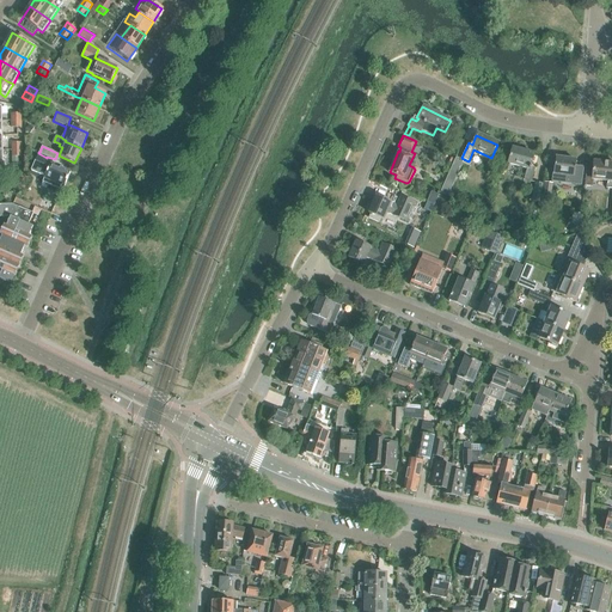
[(526,169),(522,179),(530,182),(533,169),(530,167),(533,154),(513,147),(507,164),(526,169)]
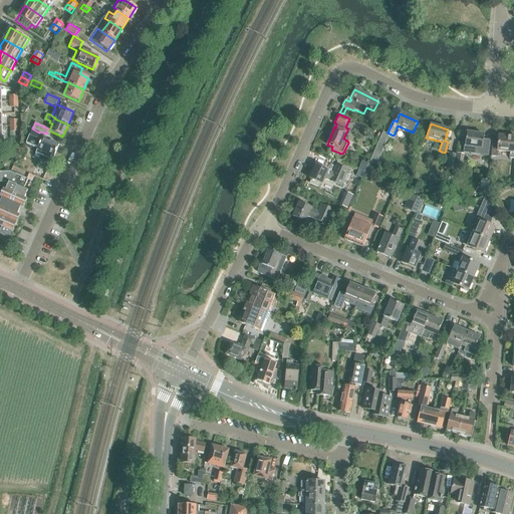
[(36,150),(33,157),(50,164),(58,146),(37,137),(39,133),(32,129),(25,145),(36,150)]
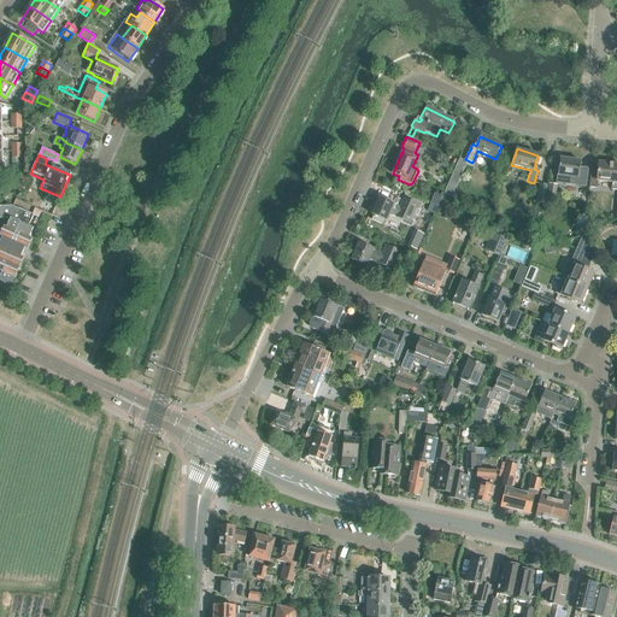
[(559,159),(558,176),(557,184),(587,188),(589,170),(581,169),(581,162),(559,159)]
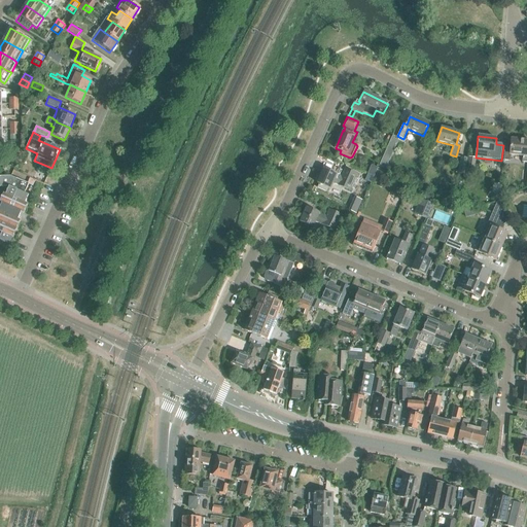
[(384,169),(385,170),(398,140),(391,137),(379,167),(384,169)]
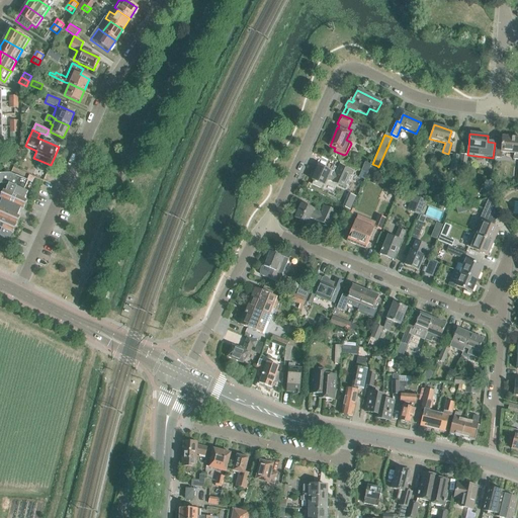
[(496,142),(495,157),(501,158),(501,153),(502,152),(514,154),(514,155),(513,159),(517,159),(517,138),(503,137),(503,143),(496,142)]
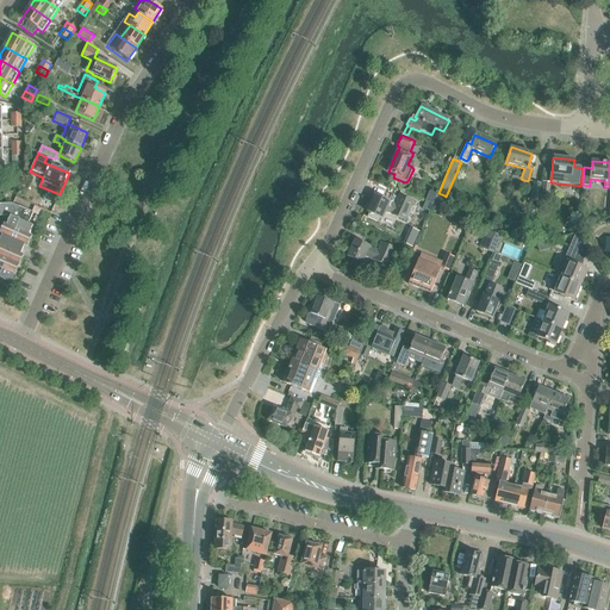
[(535,203),(540,184),(533,182),(528,200),(535,203)]
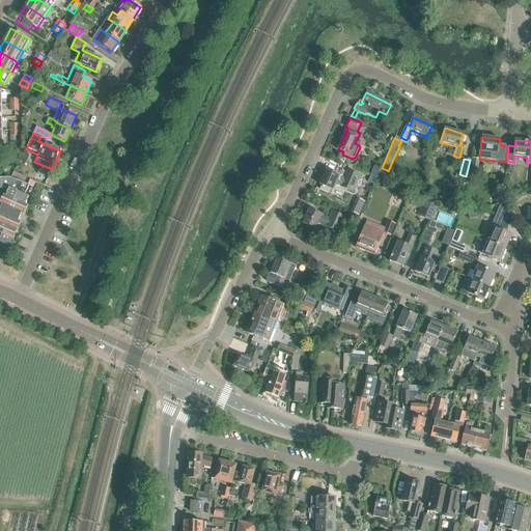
[(476,177),(479,160),(473,159),(470,176),(476,177)]
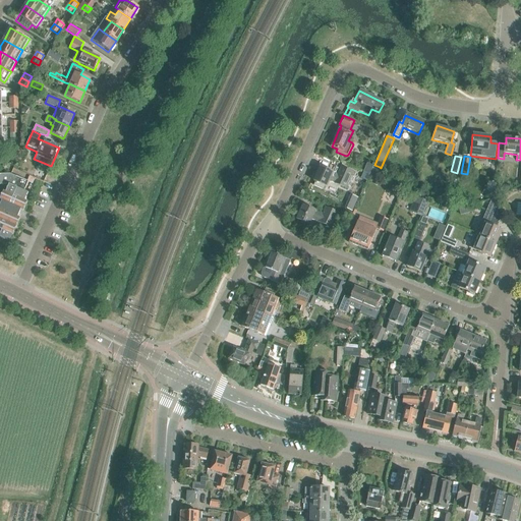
[(370,172),(374,164),(368,161),(364,170),(370,172)]
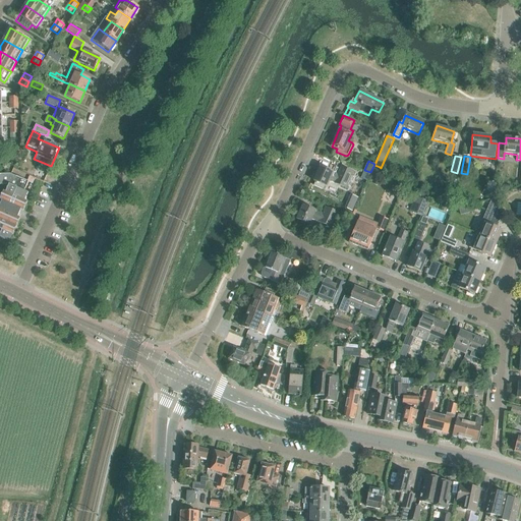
[(368,177),(373,180),(380,167),(374,165),(368,177)]
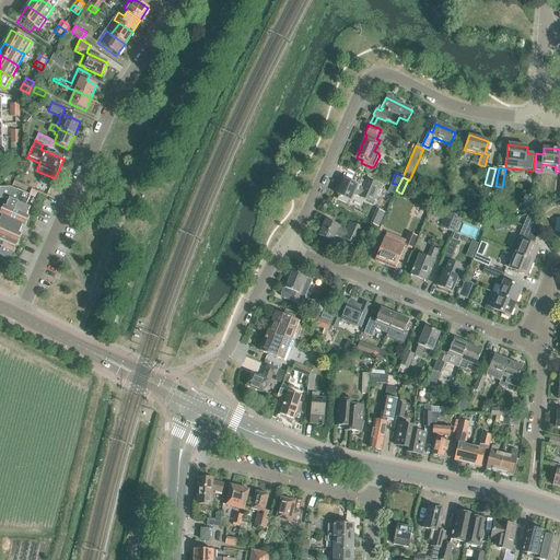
[(339,196),(337,200),(347,205),(349,200),(351,201),(354,194),(361,196),(360,198),(373,203),(381,186),(365,179),(362,187),(359,186),(359,185),(345,178),(337,195),(339,196)]
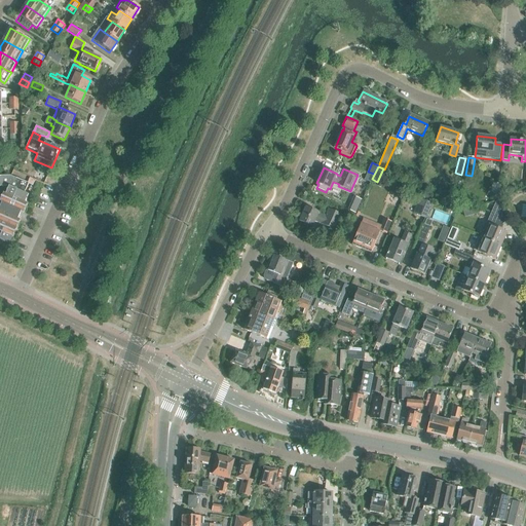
[(370,182),(371,180),(373,177),(367,174),(365,180),(370,182)]
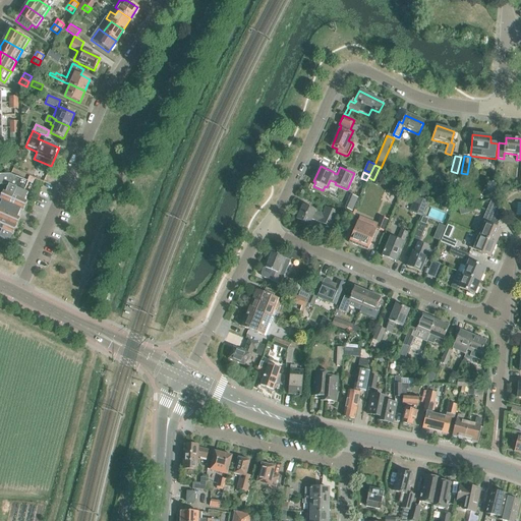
[(29,182),(10,174),(0,174),(0,184),(7,184),(8,185),(5,192),(3,191),(0,196),(0,200),(1,201),(0,204),(0,237),(6,241),(9,234),(11,235),(26,203),(24,201),(27,193),(23,192),(29,182)]
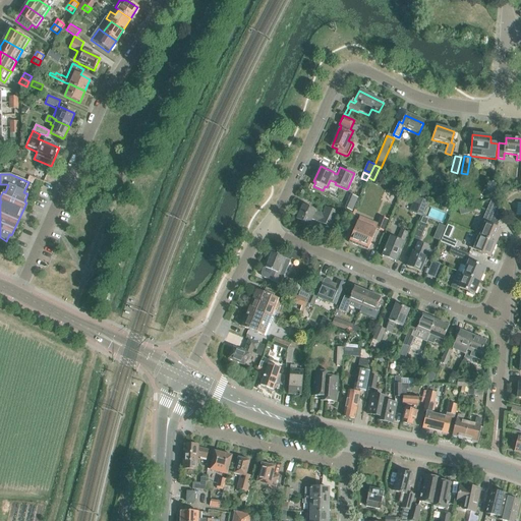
[(455,187),(457,181),(449,178),(447,182),(450,183),(450,185),(455,187)]
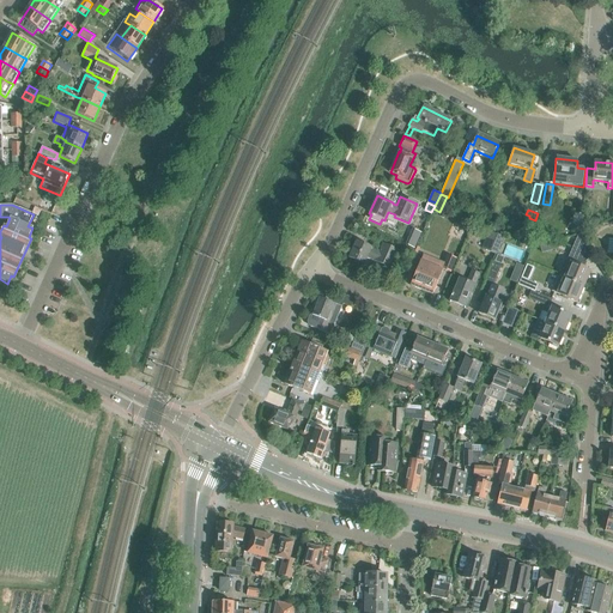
[(530,230),(533,222),(526,219),(522,228),(530,230)]
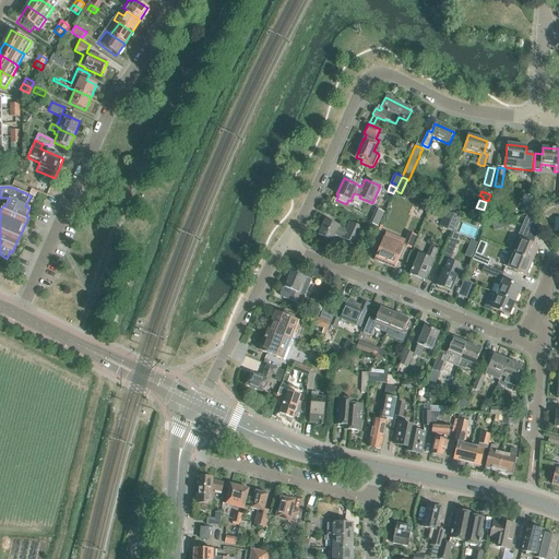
[(376,209),(369,223),(378,227),(384,213),(376,209)]
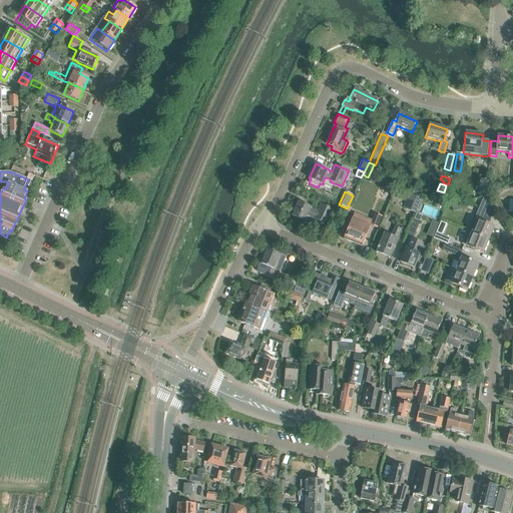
[(403,208),(415,213),(422,198),(410,193),(403,208)]
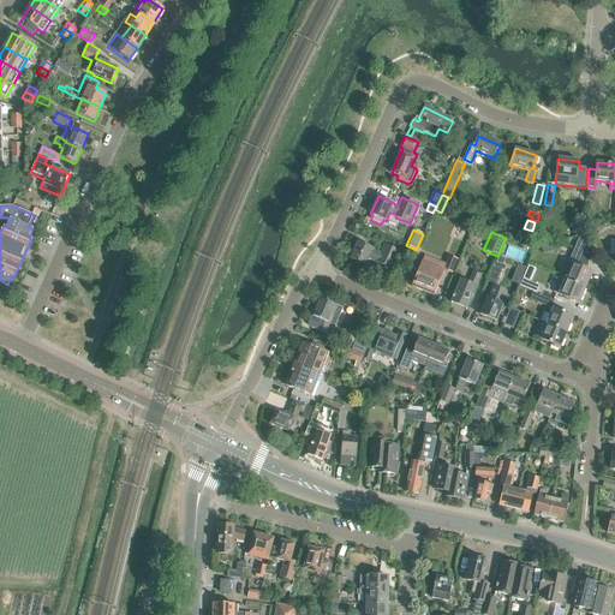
[(569,272),(567,279),(586,287),(593,272),(586,269),(589,263),(587,262),(596,257),(583,236),(581,236),(566,270),(569,272)]
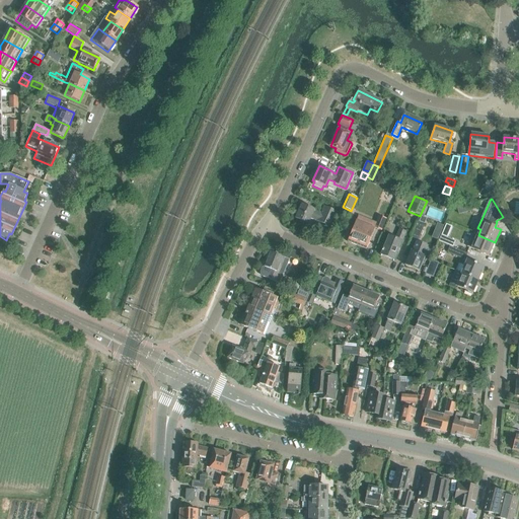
[(302,204),(295,219),(308,225),(311,218),(317,220),(317,221),(331,228),(339,212),(323,206),(320,213),(314,210),(314,209),(302,204)]
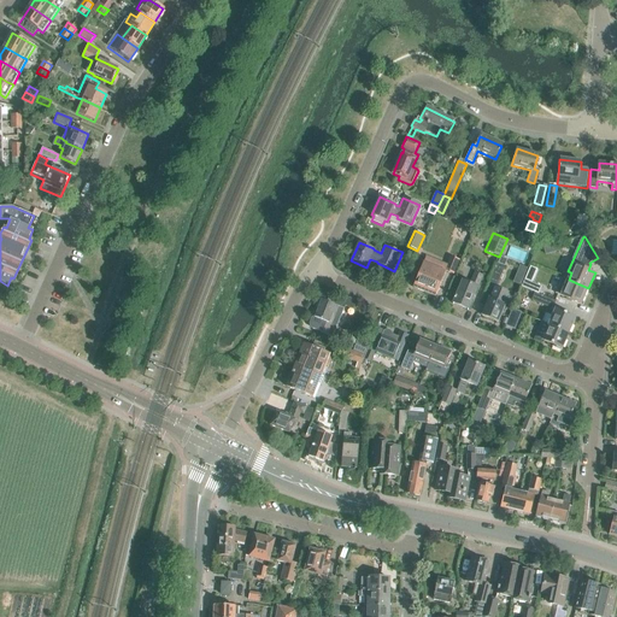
[(413,288),(435,297),(442,280),(445,272),(445,271),(445,270),(453,274),(459,259),(451,256),(447,265),(425,257),(423,264),(419,271),(413,288)]
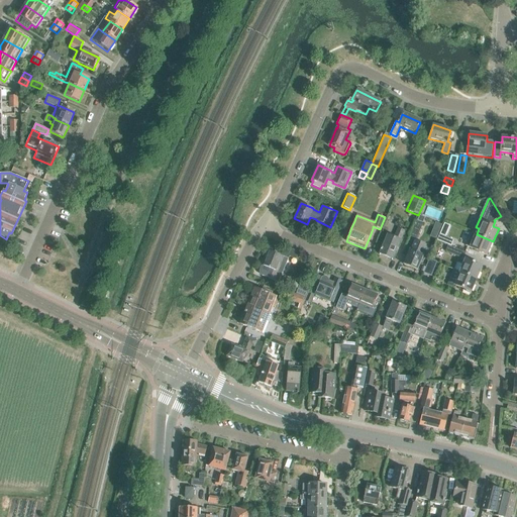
[(419,215),(417,220),(423,223),(425,217),(419,215)]
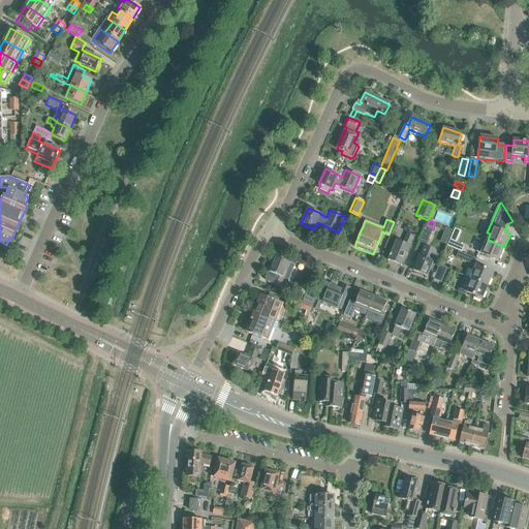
[(426,244),(427,240),(432,228),(426,226),(419,241),(426,244)]
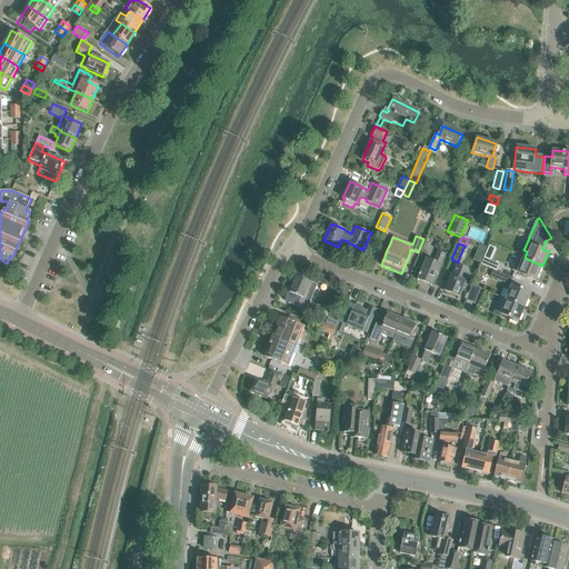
[(417,280),(430,286),(442,260),(441,260),(445,253),(438,251),(432,261),(426,259),(417,280)]
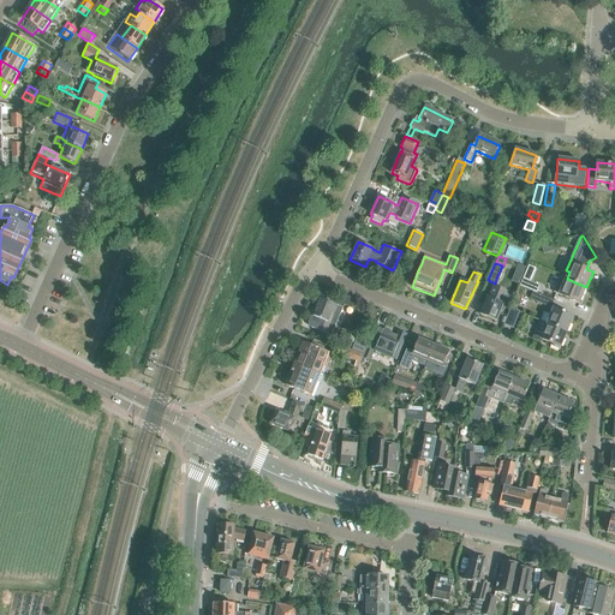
[(519,286),(533,292),(548,297),(550,291),(539,286),(529,281),(531,275),(524,273),(521,279),(523,279),(519,286)]
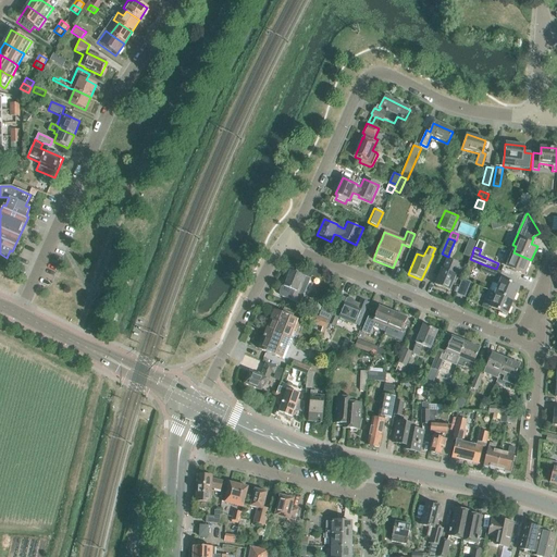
[(507,258),(504,265),(525,274),(531,260),(514,252),(510,259),(507,258)]
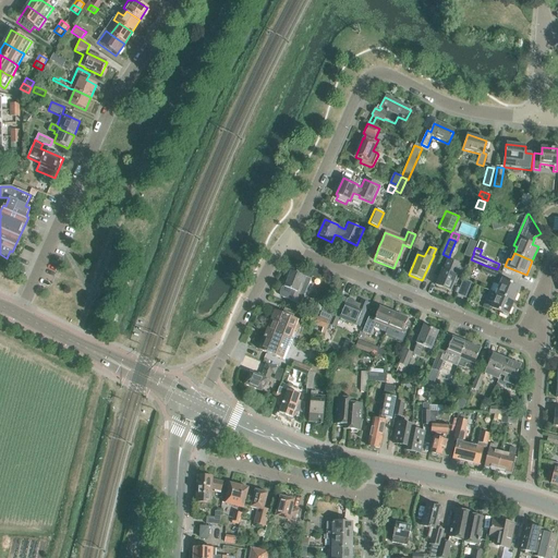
[(435,286),(449,291),(460,265),(447,259),(444,270),(441,269),(435,286)]
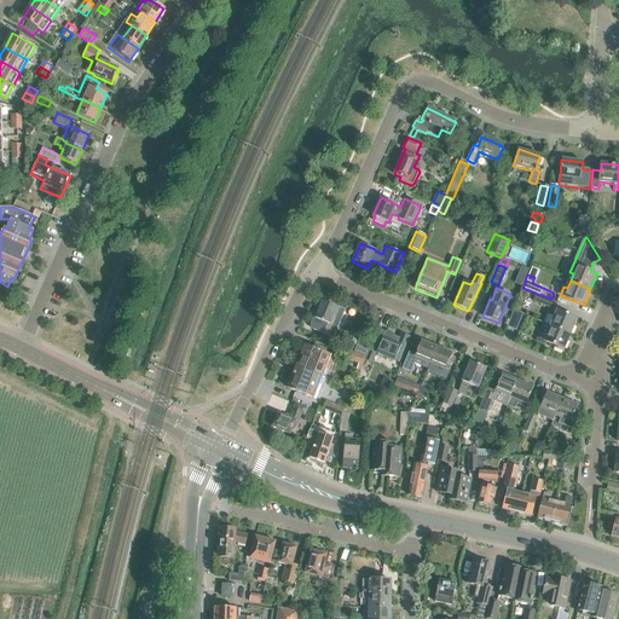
[(557,302),(551,299),(537,294),(533,301),(554,311),(557,302)]
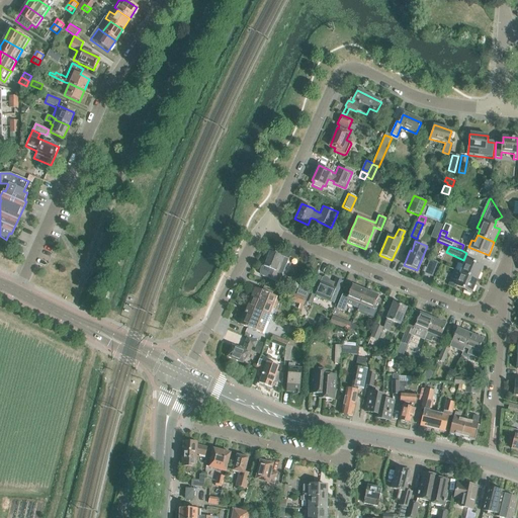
[(270,252),(264,266),(263,266),(262,267),(260,271),(260,274),(262,275),(262,276),(279,283),(289,259),(270,252)]
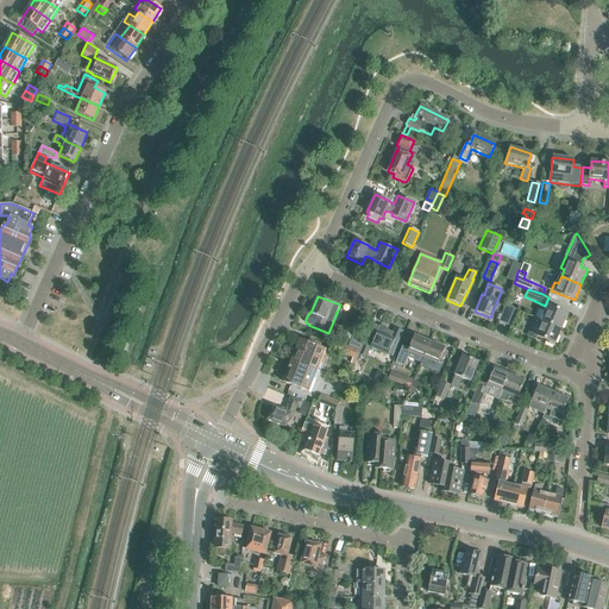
[(368,303),(362,315),(370,318),(375,306),(368,303)]
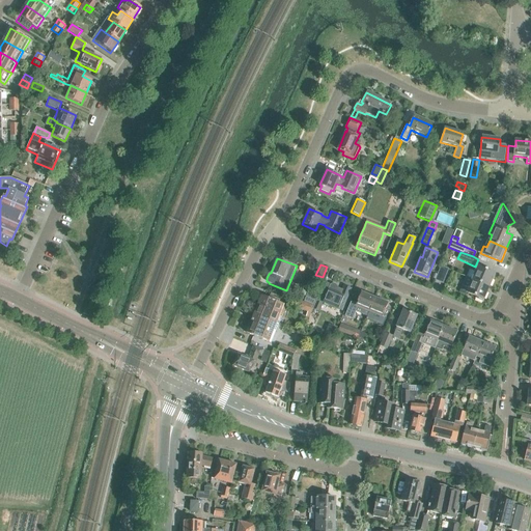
[(442,266),(436,280),(443,283),(449,269),(442,266)]
